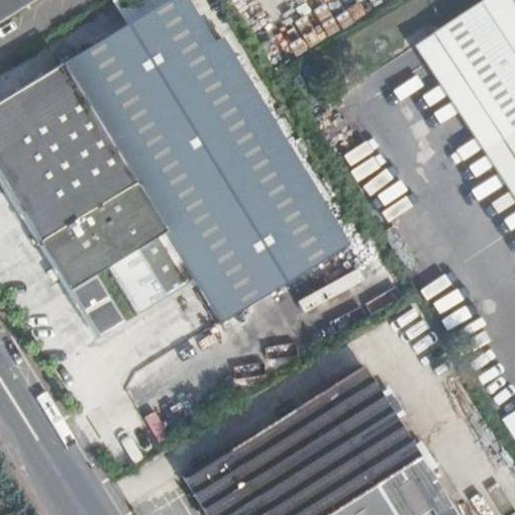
[(0,0),(0,19),(31,0),(0,0)]
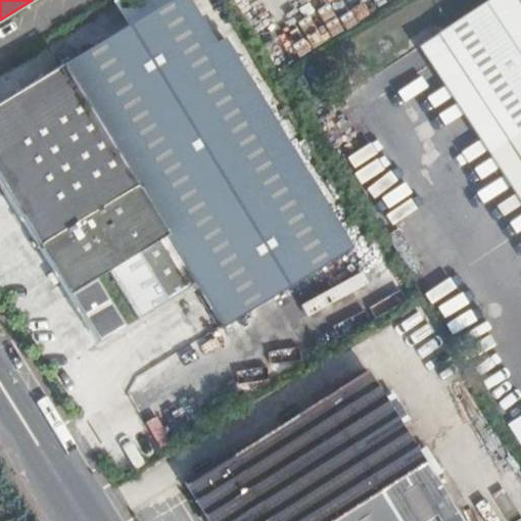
[(120,0),(107,7),(119,27),(159,2),(157,0),(120,0)]
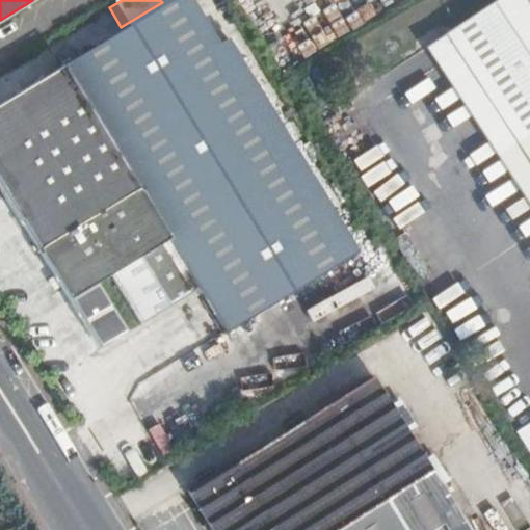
[(496,0),(447,31),(529,159),(529,0),(496,0)]
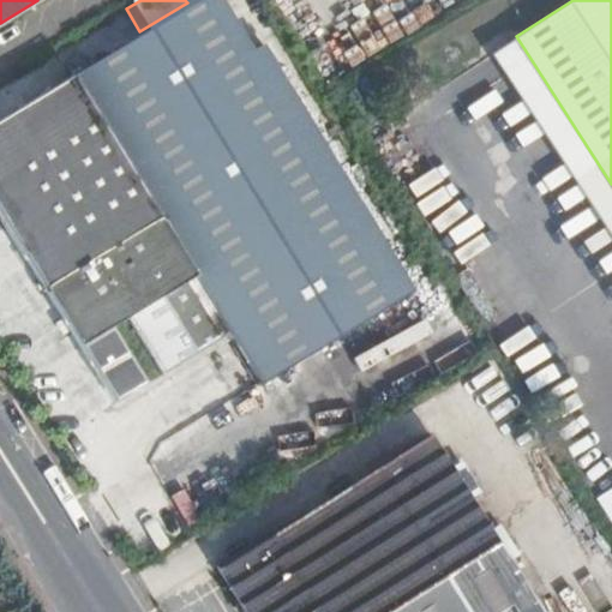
[(0,211),(22,247),(65,319),(181,249),(162,217),(143,186),(169,171),(137,114),(109,131),(100,114),(127,97),(102,57),(90,65),(82,51),(66,61),(75,75),(0,119),(0,211)]
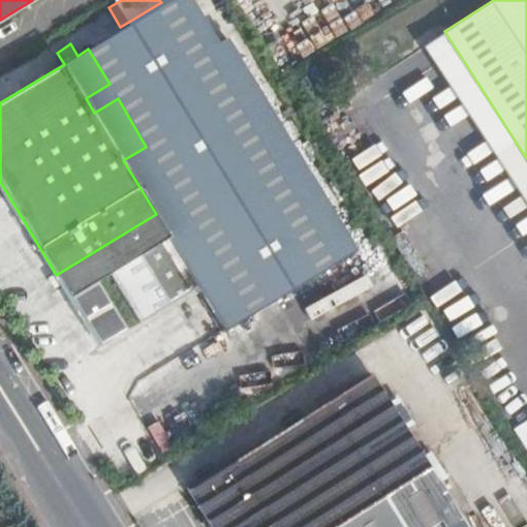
[(116,95),(110,84),(86,98),(94,113),(118,98),(116,95)]
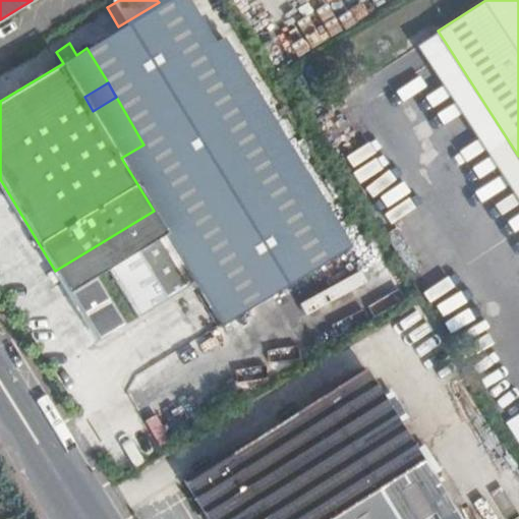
[(148,153),(143,145),(121,158),(137,184),(159,171),(148,153)]
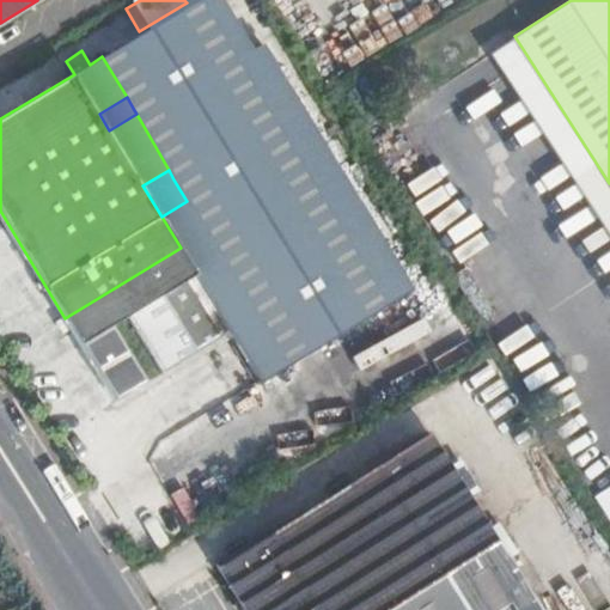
[(162,217),(181,248),(206,232),(187,201),(162,217)]
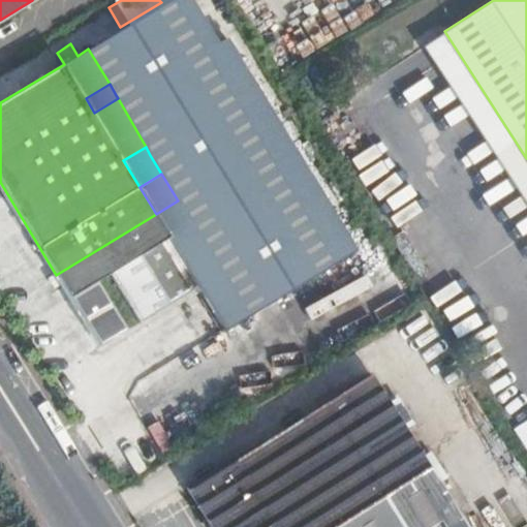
[(178,200),(156,214),(175,244),(197,231),(184,210),(178,200)]
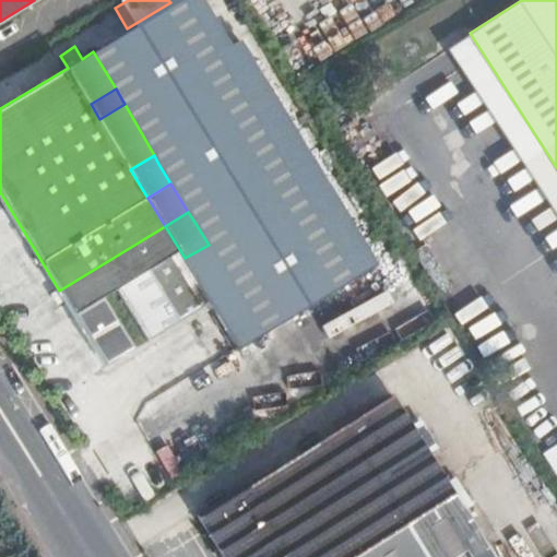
[(165,226),(59,291),(71,310),(98,293),(116,282),(147,334),(166,365),(227,327),(203,288),(225,273),(209,245),(185,258),(165,226)]
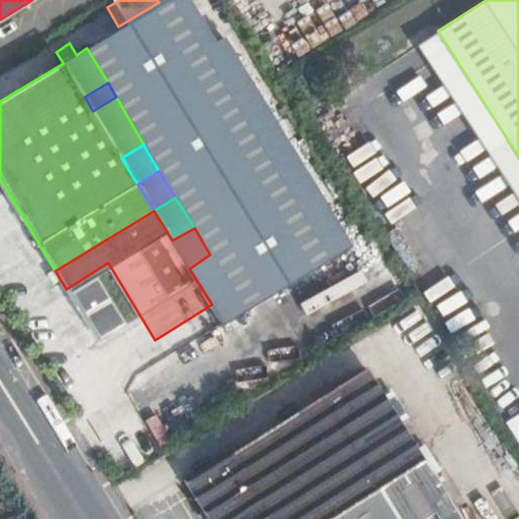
[(189,269),(212,304),(233,290),(210,254),(189,269)]
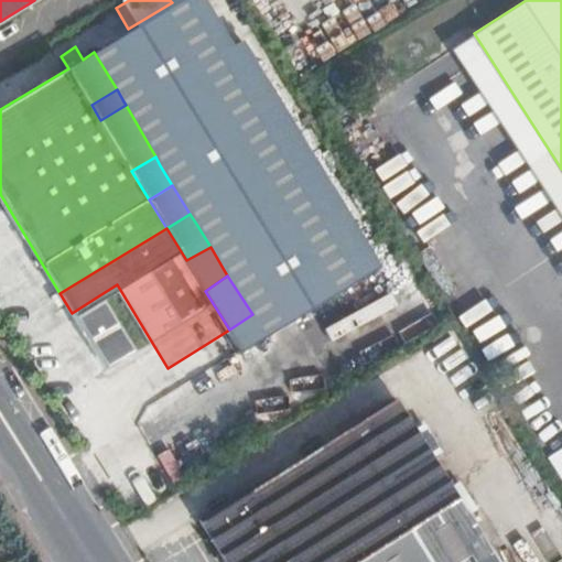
[(99,295),(72,313),(127,403),(172,376),(168,368),(149,337),(131,347),(99,295)]
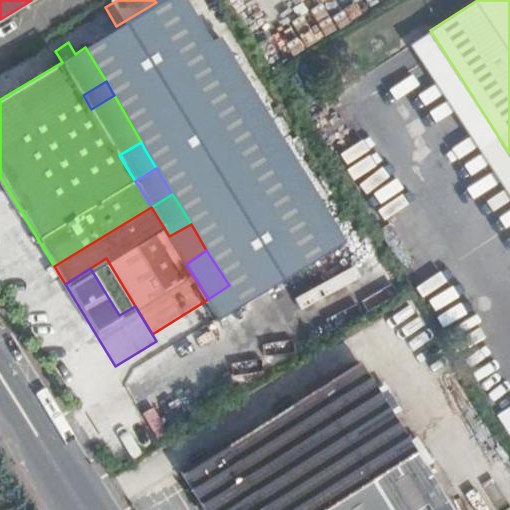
[(454,509),(359,358),(328,378),(330,381),(184,473),(207,509),(454,509)]
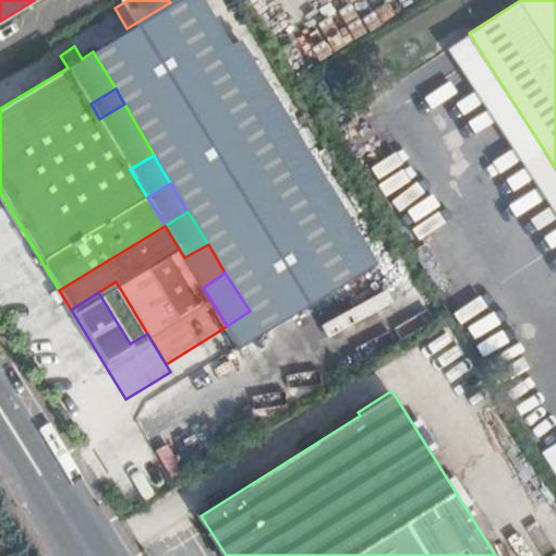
[(65,403),(57,409),(69,428),(76,423),(65,403)]
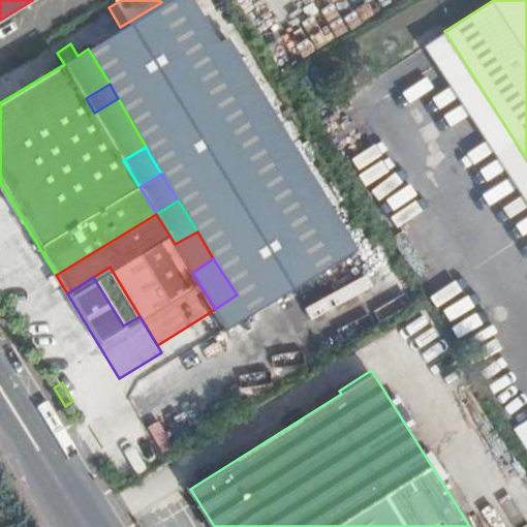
[(526,420),(514,429),(526,447),(526,420)]
